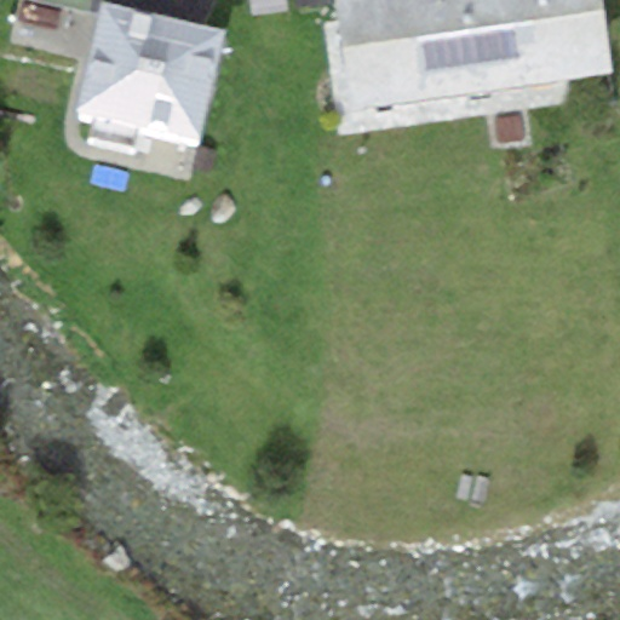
[(87,44),(95,0),(16,0),(11,29),(87,44)]
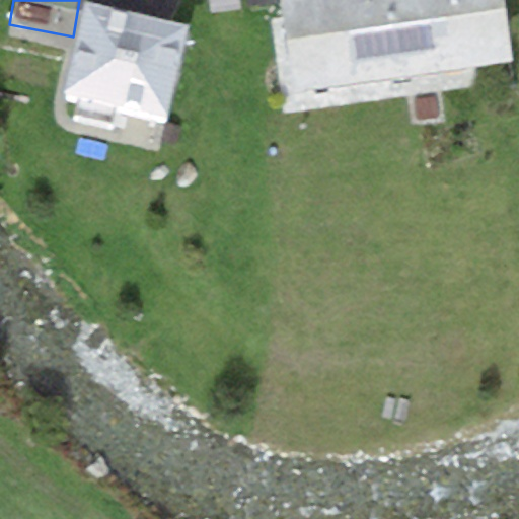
[(206,0),(208,20),(270,16),(268,0),(206,0)]
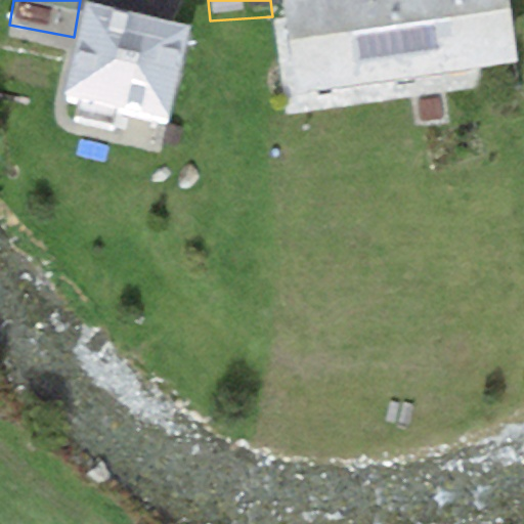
[(282,0),(296,92),(407,77),(396,0),(282,0)]
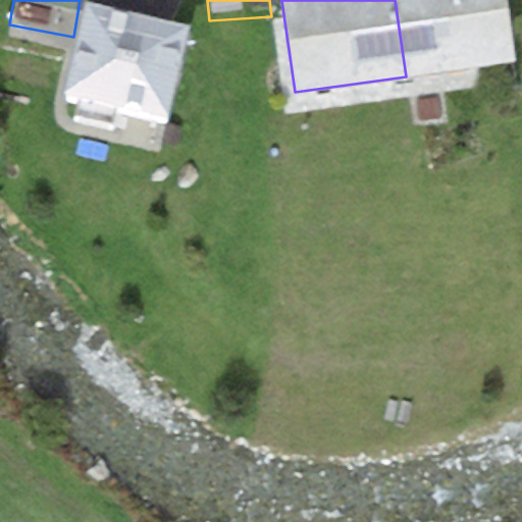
[(395,0),(406,76),(516,61),(507,0),(395,0)]
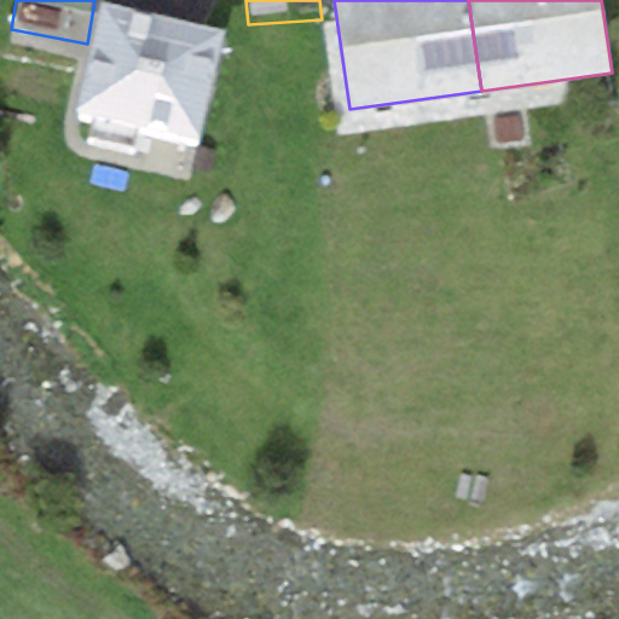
[(223,30),(103,4),(77,113),(198,139),(223,30)]
